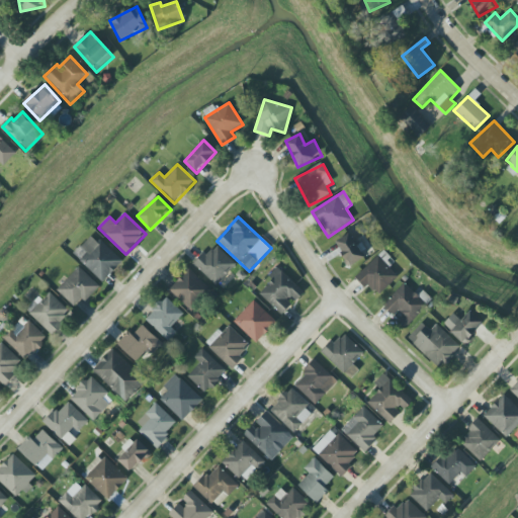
[(336,241),(349,266),(364,258),(351,233),(336,241)]
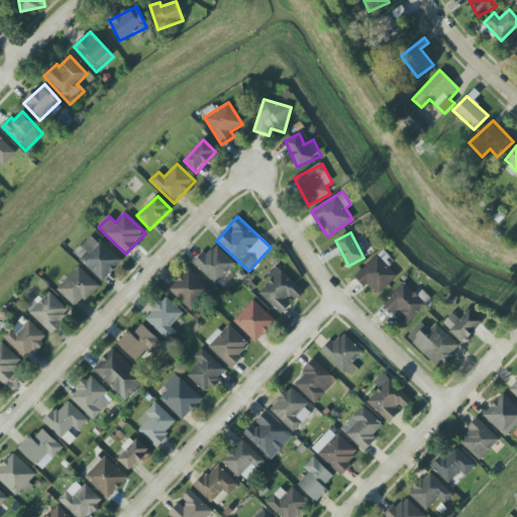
[(122,262),(92,233),(74,253),(103,282),(122,262)]
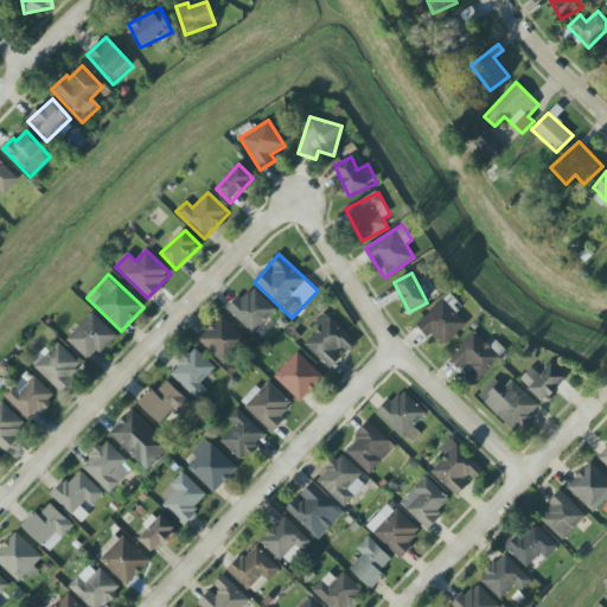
[(229,311),(254,334),(278,310),(251,286),(229,311)]
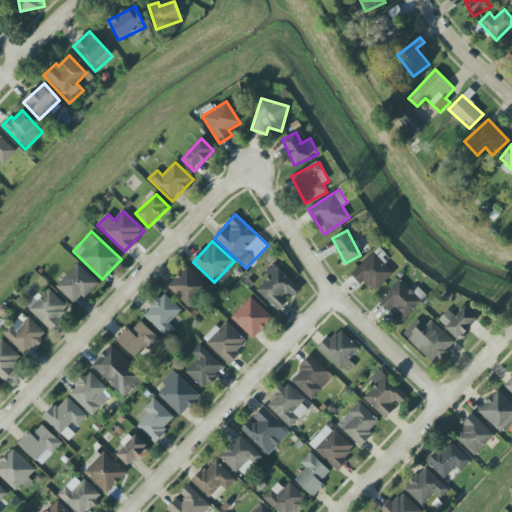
[(394,274),(385,264),(390,259),(379,248),(351,274),(361,286),(365,282),(374,292),(394,274)]
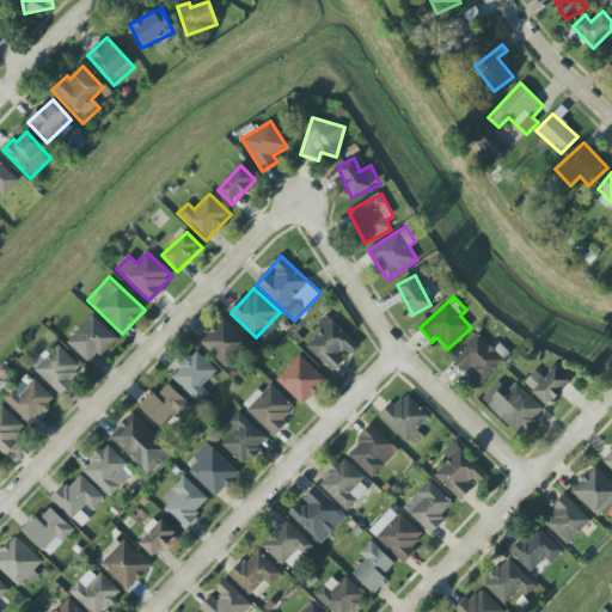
[(118,338),(93,316),(67,343),(87,362),(96,353),(101,357),(118,338)]
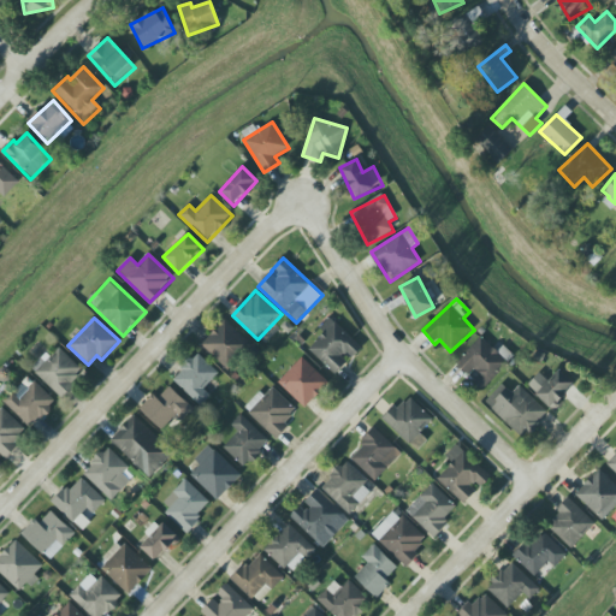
[(362,348),(330,318),(320,327),(325,332),(308,350),(336,374),(349,360),(350,361),(362,348)]
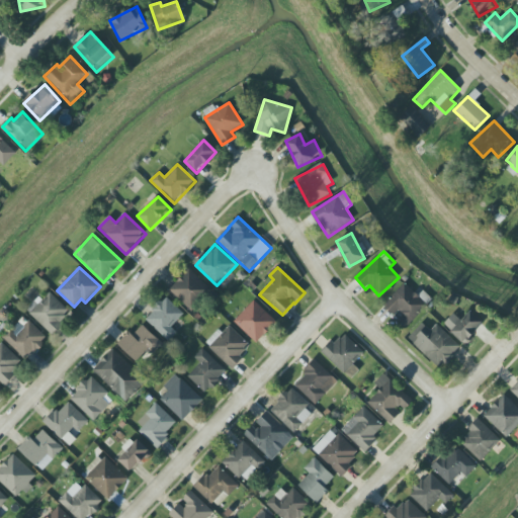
[(210,289),(188,269),(169,290),(191,312),(210,289)]
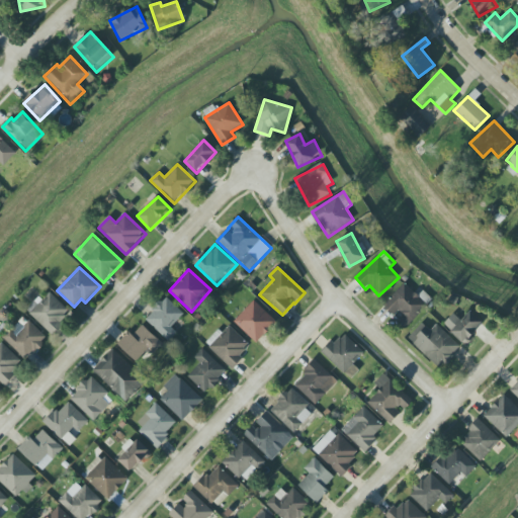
[(383,306),(407,328),(433,299),(423,290),(418,296),(405,283),(383,306)]
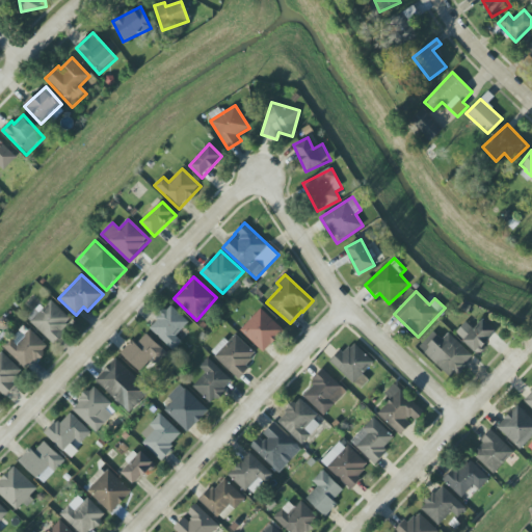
[(75,322),(49,298),(28,320),(53,345),(75,322)]
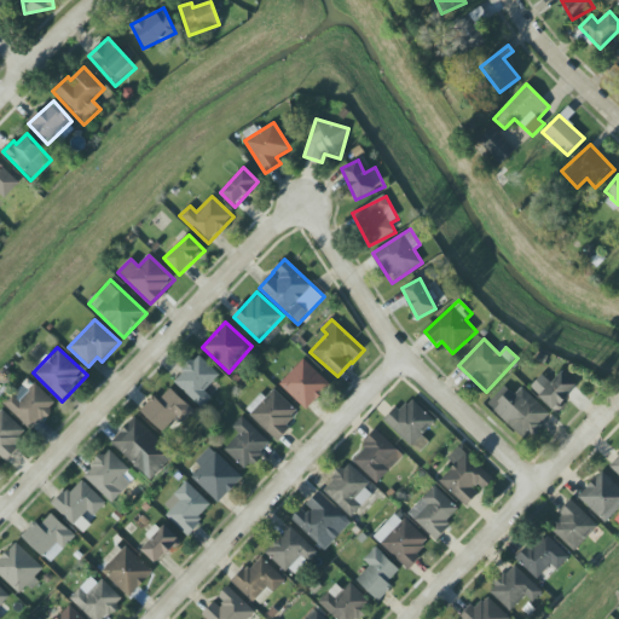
[(204,391),(220,375),(198,356),(173,381),(201,409),(212,398),(204,391)]
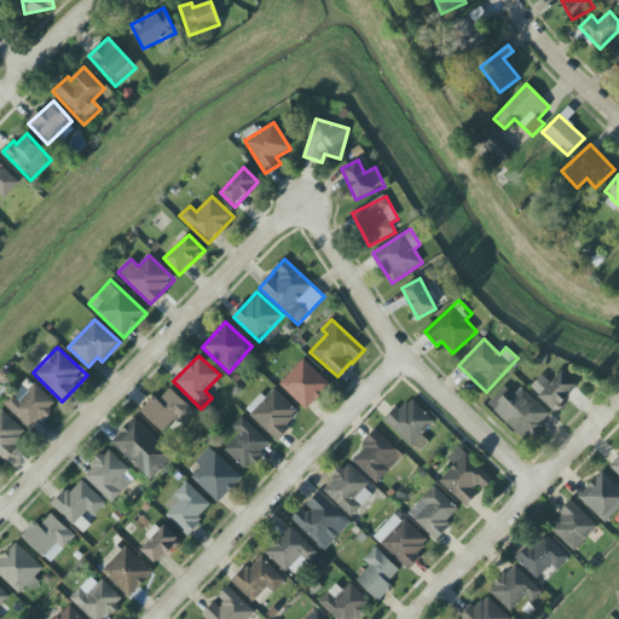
[(330,385),(302,359),(279,385),(306,410),(330,385)]
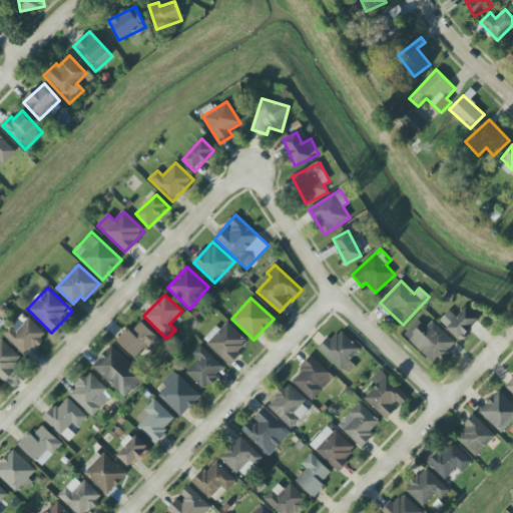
[(440,321),(459,341),(479,321),(466,308),(456,318),(450,311),(440,321)]
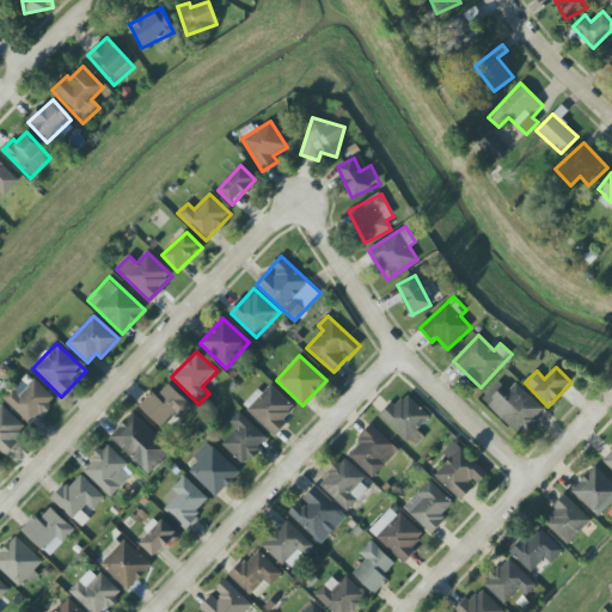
[(55,401),(30,373),(4,398),(29,426),(55,401)]
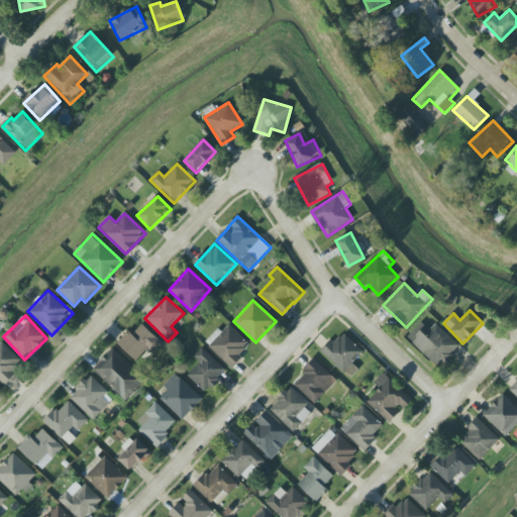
[(460,347),(435,324),(430,330),(420,321),(405,336),(440,369),(460,347)]
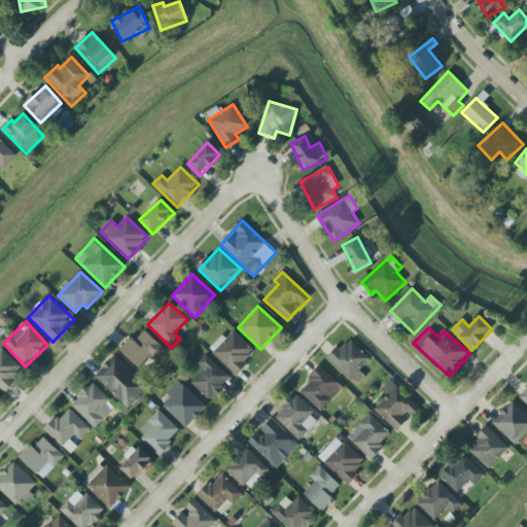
[(165,351),(146,329),(135,340),(132,338),(119,349),(141,373),(165,351)]
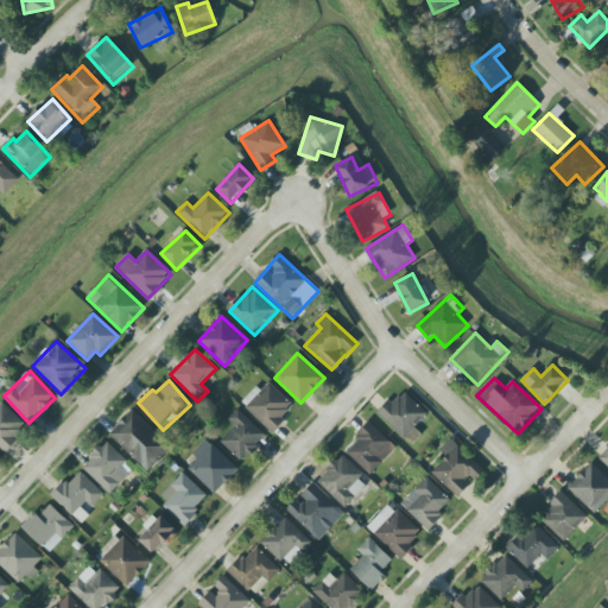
[(242,405),(271,432),(295,406),(266,380),(242,405)]
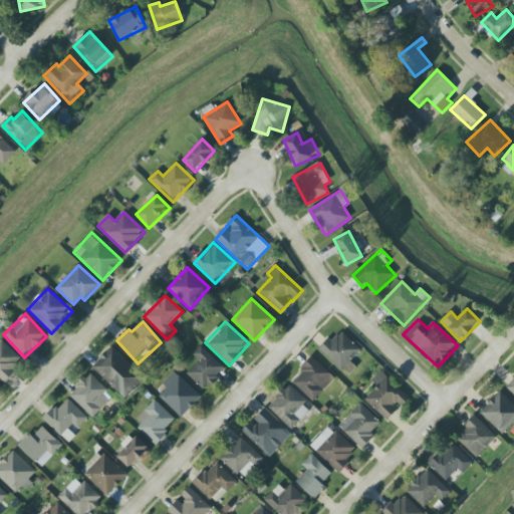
[(356,367),(350,361),(361,349),(339,330),(320,351),(348,376),(356,367)]
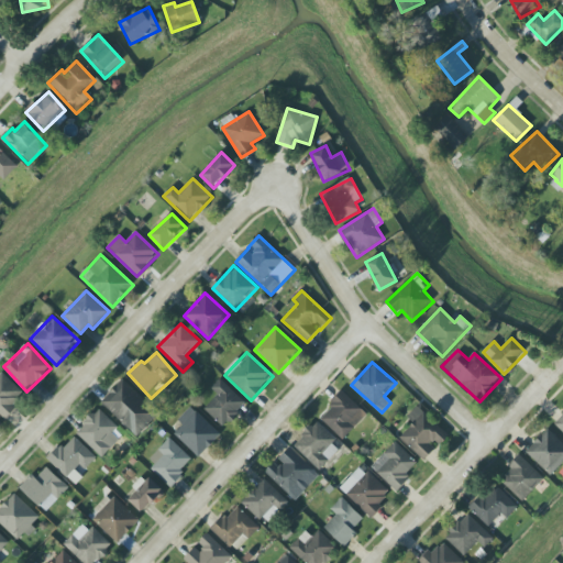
[(25,395),(2,373),(0,374),(0,415),(3,418),(25,395)]
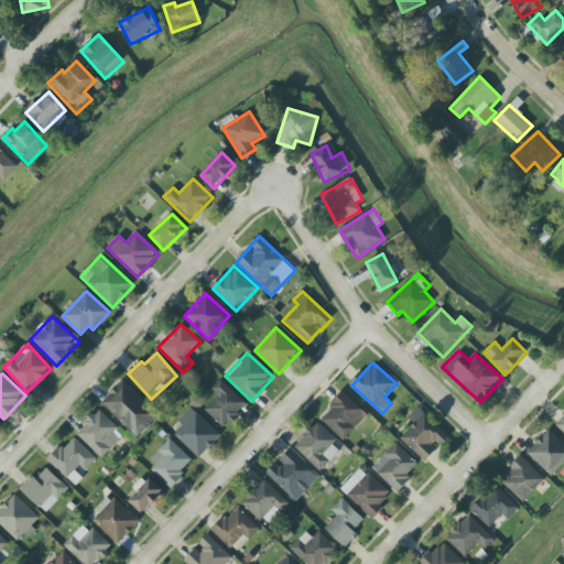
[(247,404),(220,379),(212,389),(218,396),(204,410),(224,429),(247,404)]
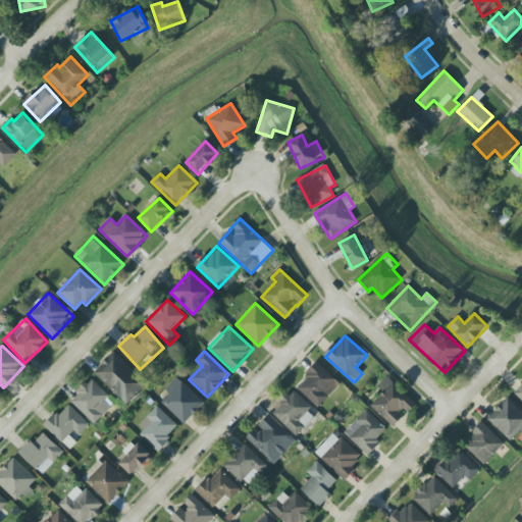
[(127,405),(148,382),(113,352),(93,373),(127,405)]
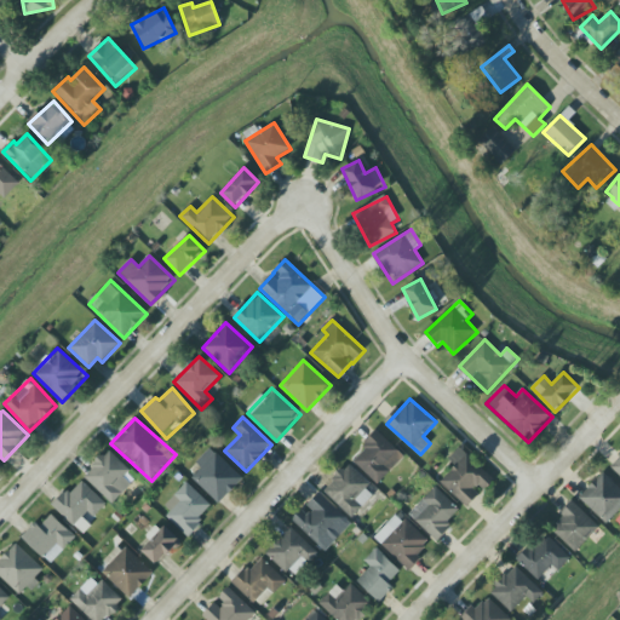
[(403,457),(378,432),(351,460),(378,484),(403,457)]
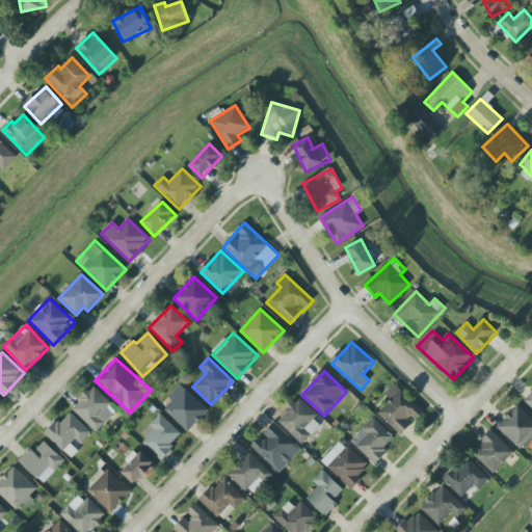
[(167,397),(173,402),(164,410),(187,432),(208,411),(180,383),(167,397)]
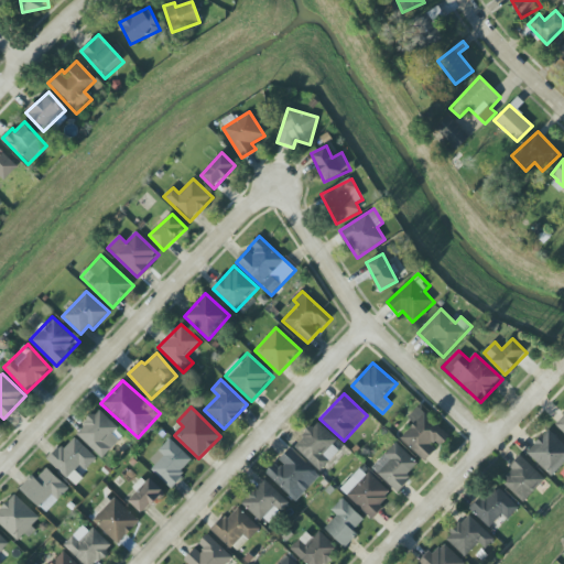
[(425,462),(435,451),(435,449),(448,435),(418,408),(408,418),(414,424),(400,438),(425,462)]
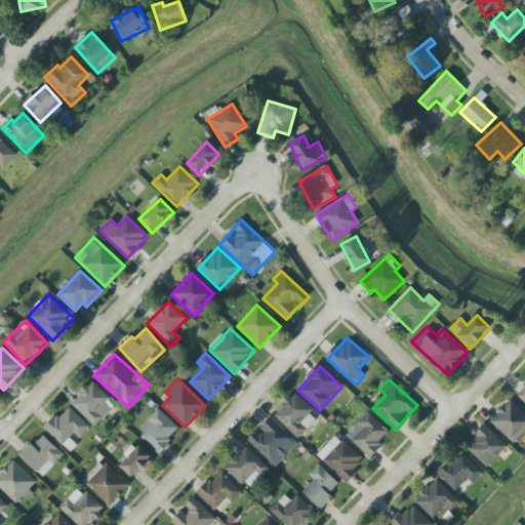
[(90,381),(71,404),(95,427),(116,405),(90,381)]
